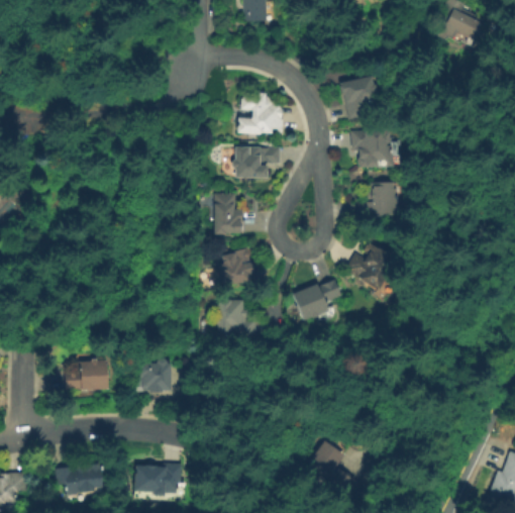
[(268,0),(269,4),(275,4),(276,23),(245,23),(245,0),(268,0)]
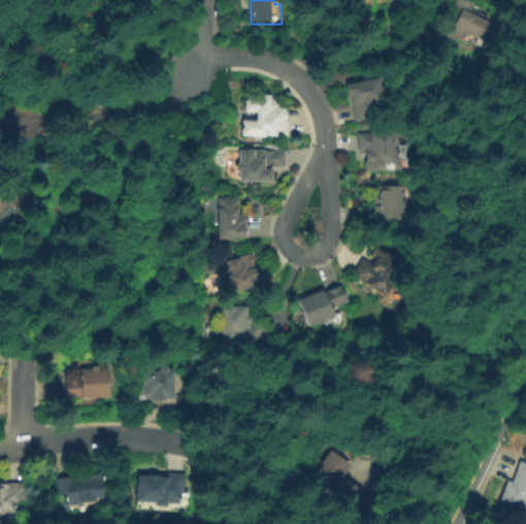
[(487,13),(483,22),(492,27),(487,38),(483,37),(482,39),(468,32),(465,40),(458,36),(455,41),(442,35),(450,21),(453,22),(455,18),(451,15),(459,0),(466,0),(477,5),(475,7),(487,13)]
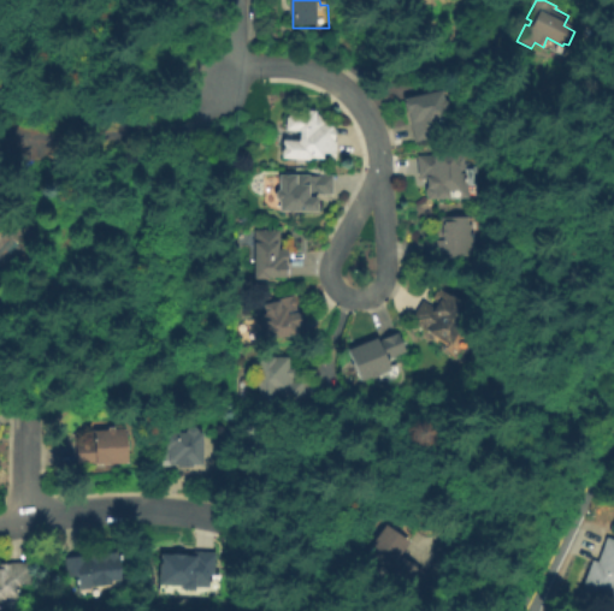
[(438,134),(415,140),(405,96),(442,88),(448,117),(435,119),(438,134)]
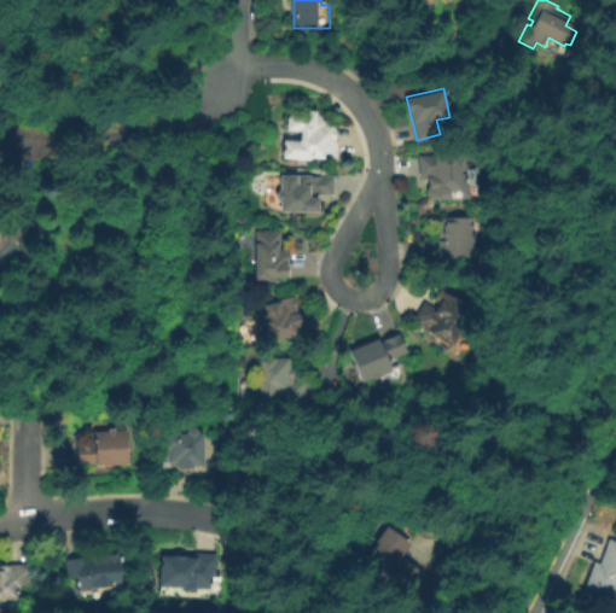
[(318,110),(320,114),(325,121),(325,122),(335,123),(333,140),(338,140),(337,157),(332,157),(332,153),(325,152),(324,158),(312,157),(311,159),(283,157),(284,139),(300,140),(300,130),(286,129),(288,116),(294,114),(301,114),(301,109),(318,110)]
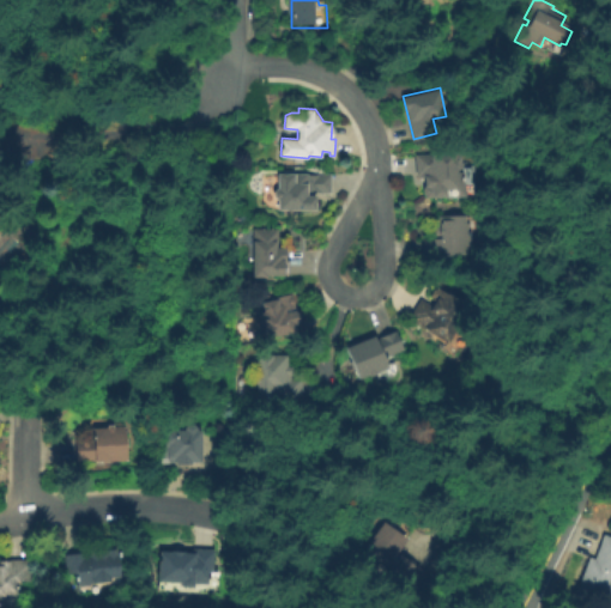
[(457,151),(457,176),(464,176),(464,195),(424,198),(424,195),(423,194),(422,177),(418,177),(418,176),(416,176),(415,156),(430,154),(430,152),(457,151)]
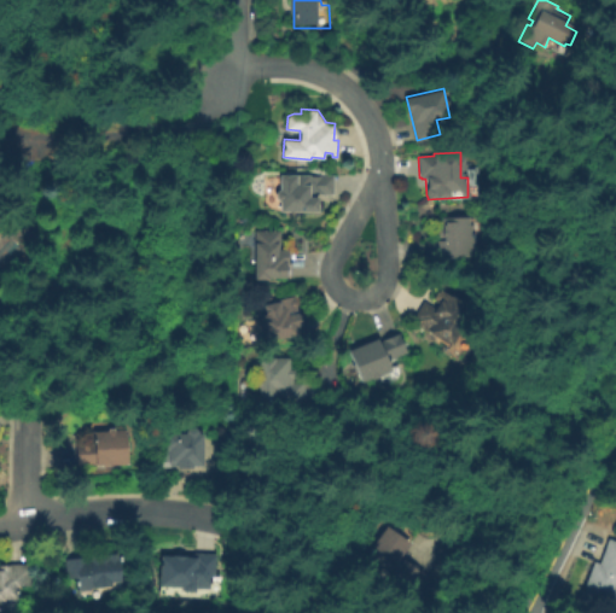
[(337,177),(337,196),(318,196),(318,199),(320,199),(320,214),(283,214),(284,203),(282,203),(279,200),(279,194),(282,192),(284,192),(284,176),(337,177)]
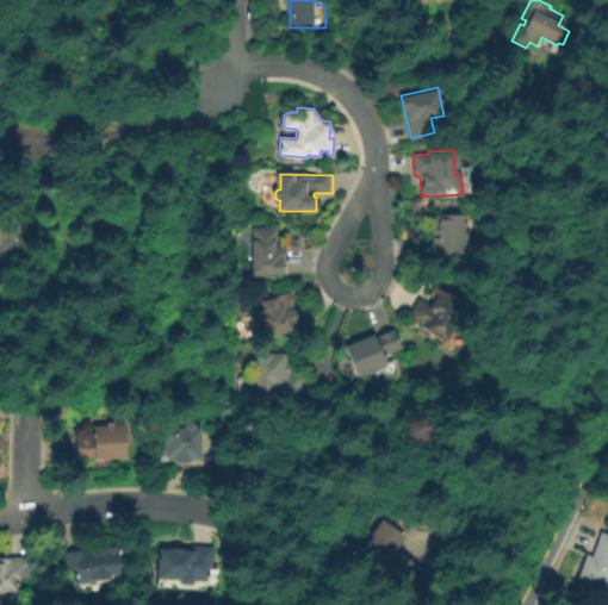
[(464,214),(464,223),(467,223),(470,253),(454,253),(454,257),(425,259),(423,238),(438,237),(438,234),(433,234),(433,228),(438,228),(438,222),(440,222),(440,220),(451,219),(451,216),(464,214)]
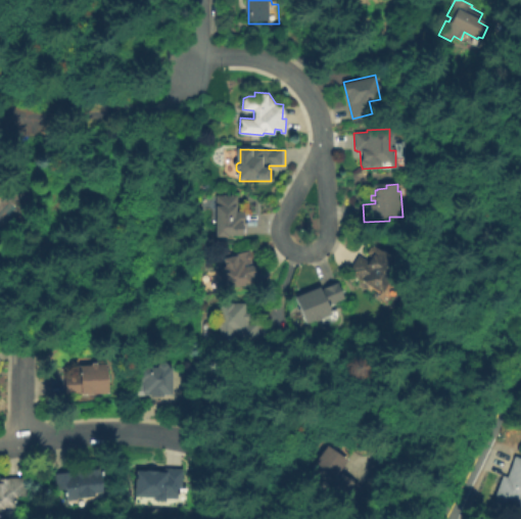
[(239,198),(239,215),(246,215),(246,226),(243,226),(243,238),(229,238),(229,239),(218,239),(218,198),(239,198)]
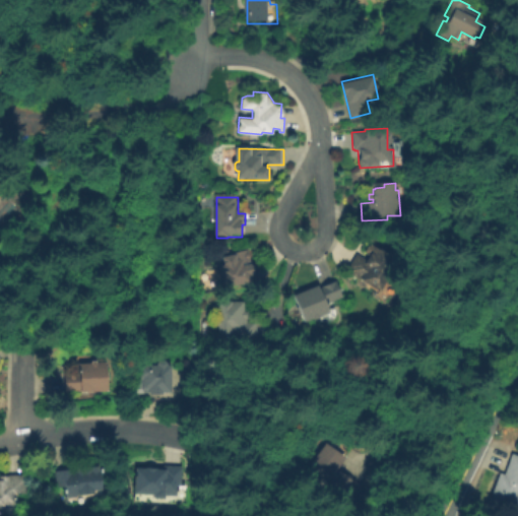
[(374,246),(406,267),(389,300),(387,300),(348,274),(350,271),(348,270),(358,256),(368,262),(370,259),(367,255),(371,248),(374,246)]
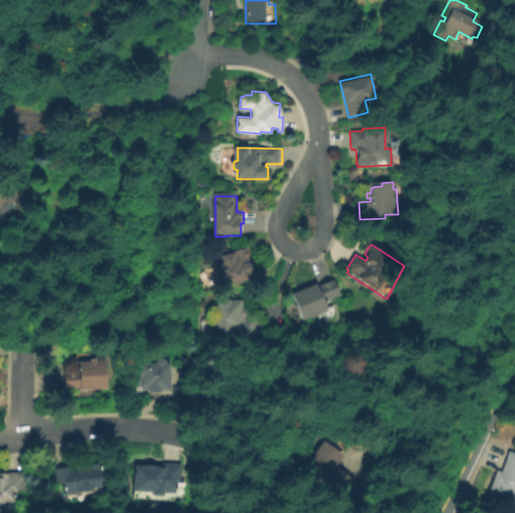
[(248,264),(248,266),(254,265),(259,281),(224,289),(219,269),(225,267),(223,259),(234,255),(234,253),(248,250),(251,263),(248,264)]
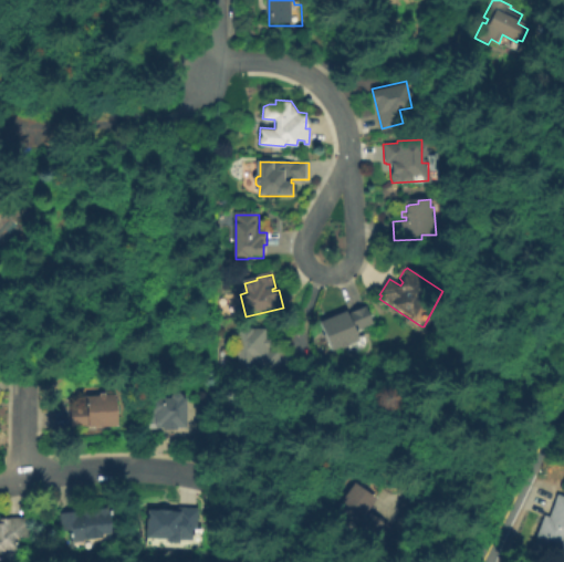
[(364,304),(372,323),(354,331),(357,340),(331,351),(320,322),(345,311),(346,312),(364,304)]
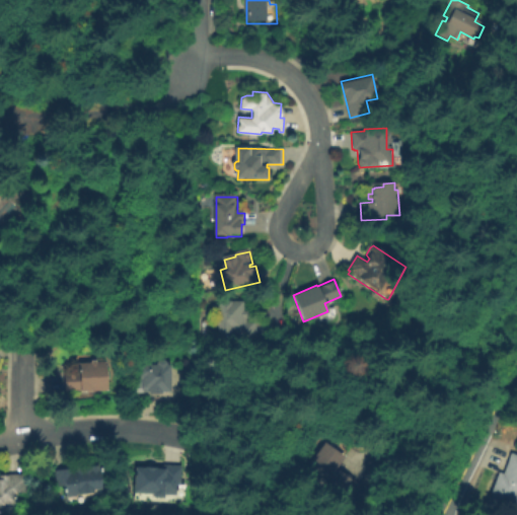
[(245,304),(245,313),(249,313),(249,320),(248,320),(248,323),(257,323),(257,339),(220,340),(219,304),(245,304)]
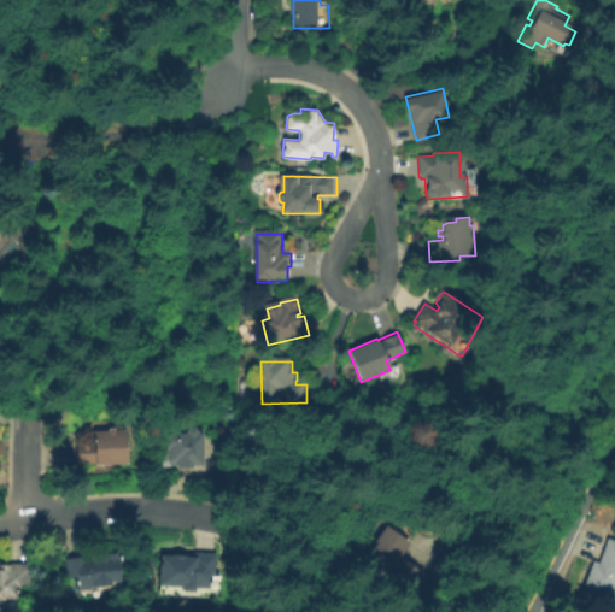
[(198,430),(198,434),(203,434),(201,465),(192,465),(192,468),(176,468),(176,465),(168,465),(168,462),(159,462),(159,442),(164,442),(164,433),(186,433),(186,430),(198,430)]
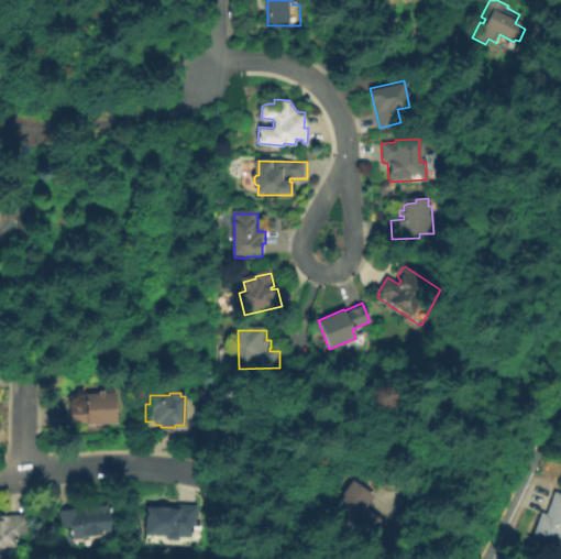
[(107,394),(109,396),(118,396),(120,426),(90,428),(88,425),(72,425),(70,408),(89,407),(88,397),(100,396),(102,394),(107,394)]
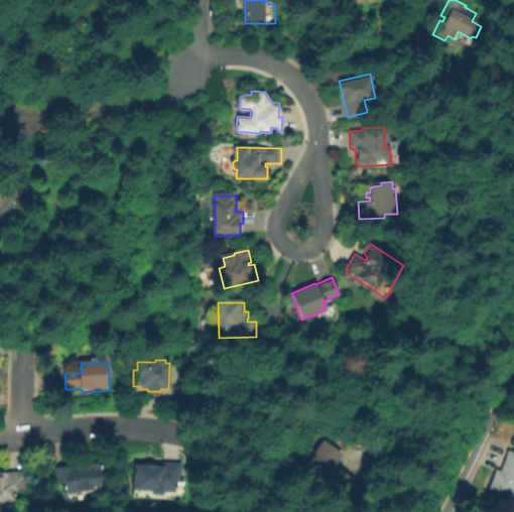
[(334,472),(336,473),(338,470),(355,481),(344,498),(305,473),(325,442),(344,456),(334,472)]
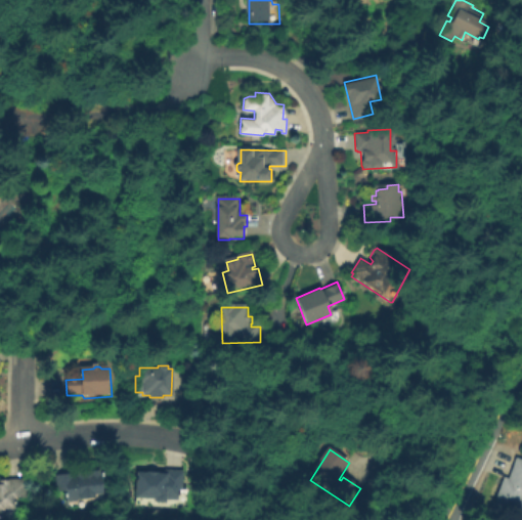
[(521,515),(514,513),(513,516),(494,509),(506,479),(510,480),(517,460),(521,461),(521,515)]
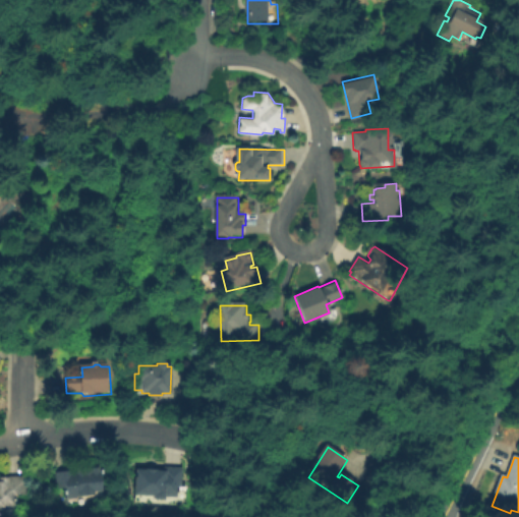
[(182,466),(182,485),(185,484),(186,501),(177,501),(177,505),(134,502),(135,469),(166,472),(167,466),(182,466)]
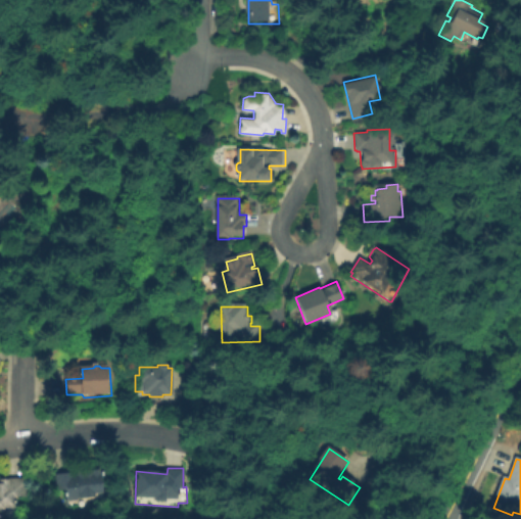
[(92,504),(69,506),(70,494),(58,494),(55,473),(104,470),(108,489),(108,498),(100,498),(100,500),(92,504)]
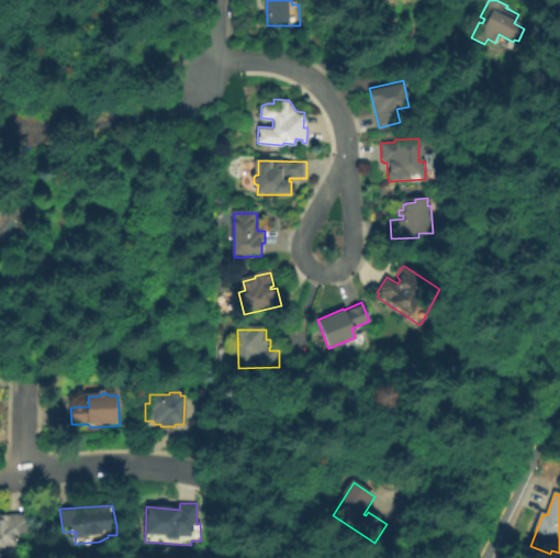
[(31,516),(32,540),(25,540),(26,546),(21,546),(22,555),(0,555),(0,523),(1,524),(2,516),(31,516)]
